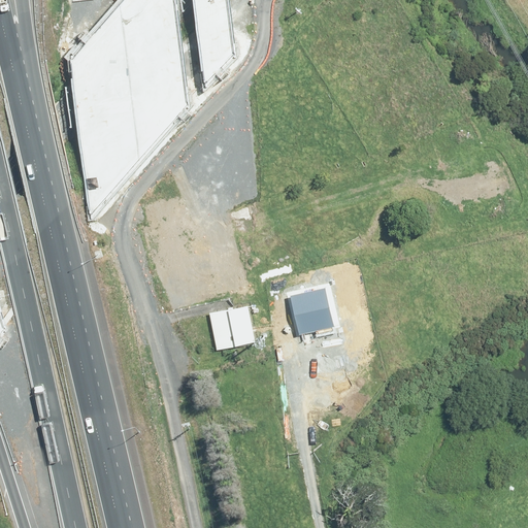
[(250,302),(209,309),(218,349),(257,341),(250,302)]
